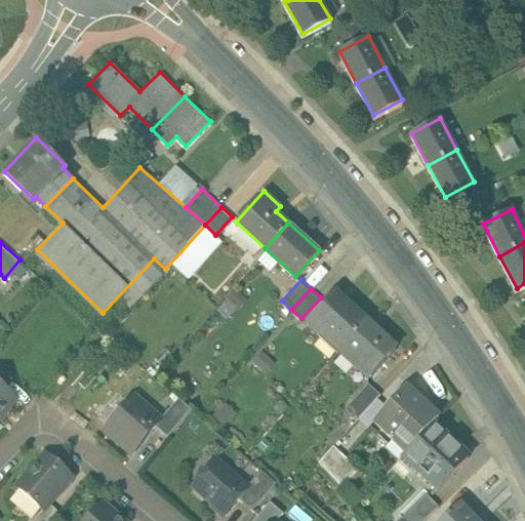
[(365,319),(334,289),(306,321),(337,350),(340,346),(365,319)]
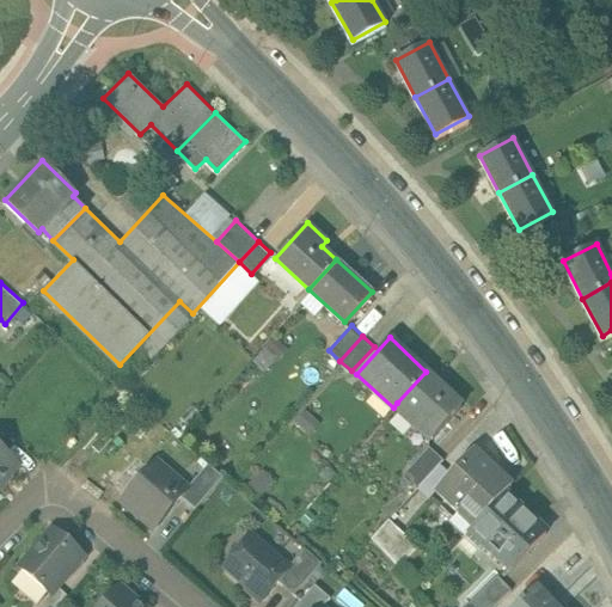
[(426,372),(397,403),(432,435),(460,404),(426,372)]
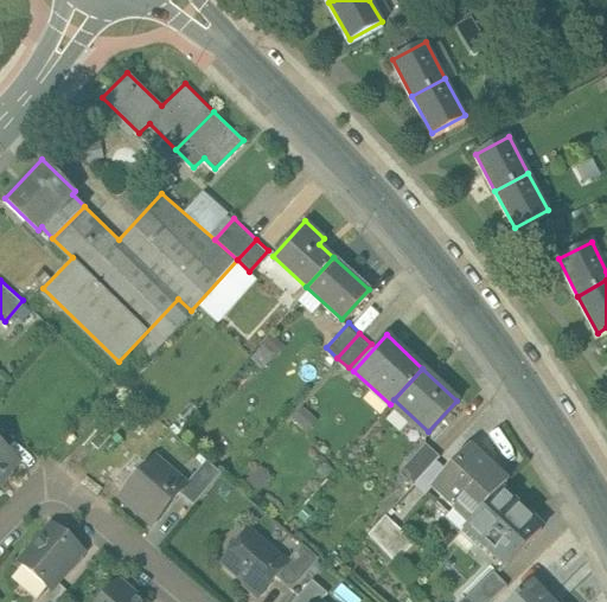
[(426,440),(401,466),(416,480),(440,454),(426,440)]
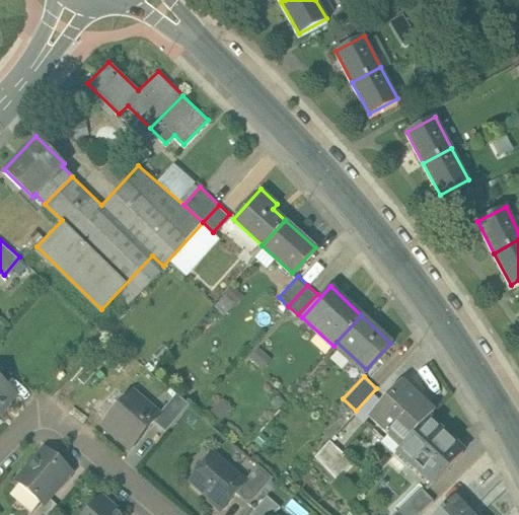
[(0,378),(0,408),(14,391),(0,378)]
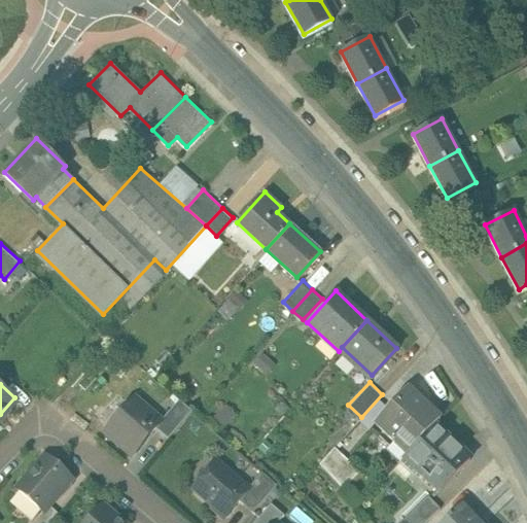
[(440,417),(407,386),(375,420),(408,451),(433,423),(440,417)]
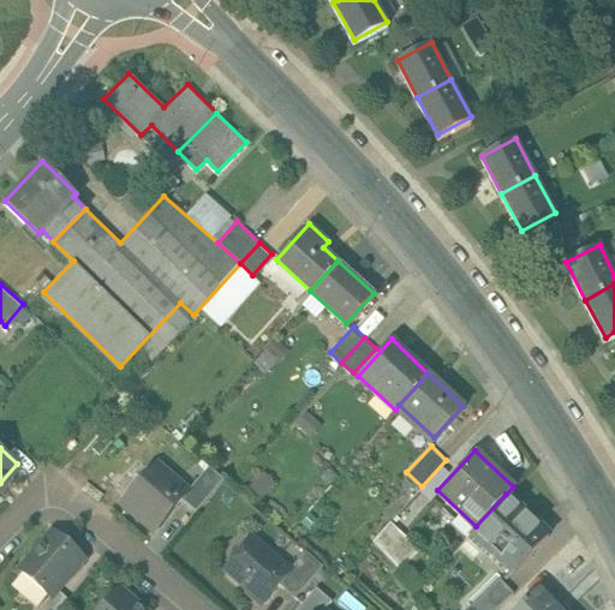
[(157,462),(124,501),(155,528),(181,496),(189,489),(187,489),(157,462)]
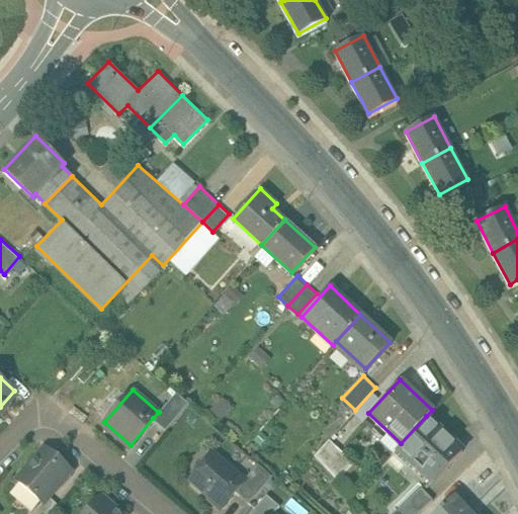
[(176,391),(158,412),(159,412),(153,418),(165,429),(188,402),(176,391)]
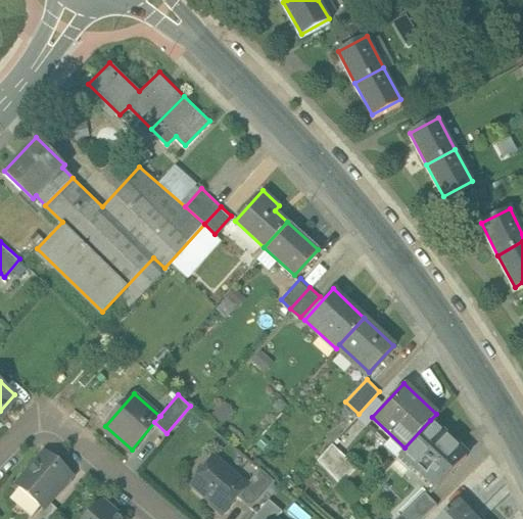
[(405,447),(400,452),(436,485),(467,454),(430,420),(405,447)]
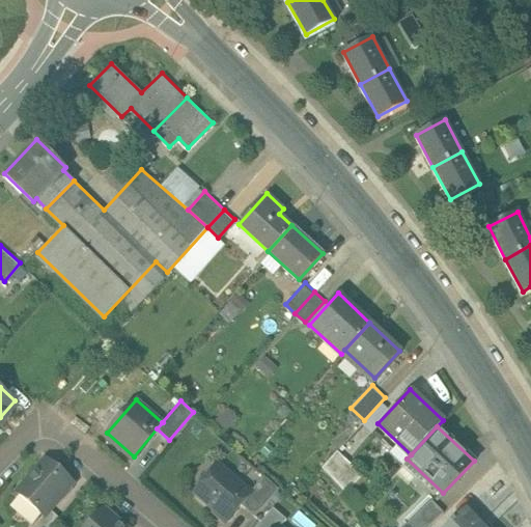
[(363,472),(337,448),(322,465),(345,491),(363,472)]
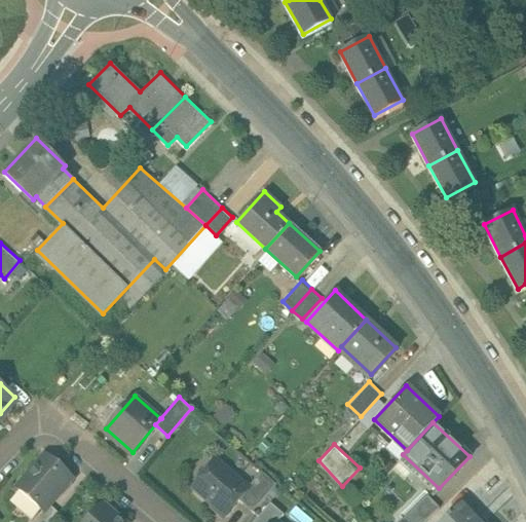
[(45,453),(17,486),(42,508),(43,508),(48,501),(71,475),(45,453)]
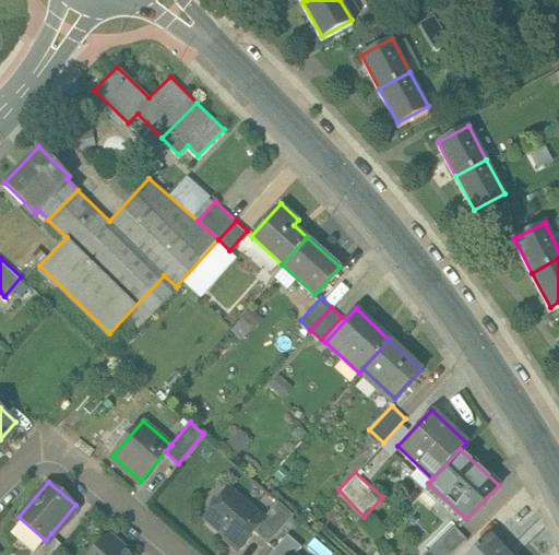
[(229,488),(206,516),(239,544),(253,528),(262,517),(262,516),(229,488)]
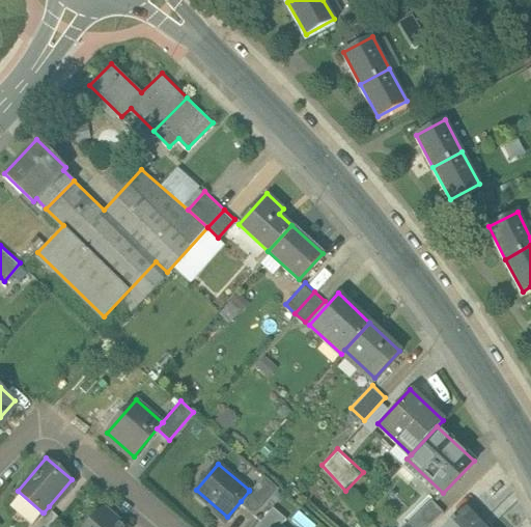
[(264,473),(249,490),(249,491),(241,501),(255,514),(279,486),(264,473)]
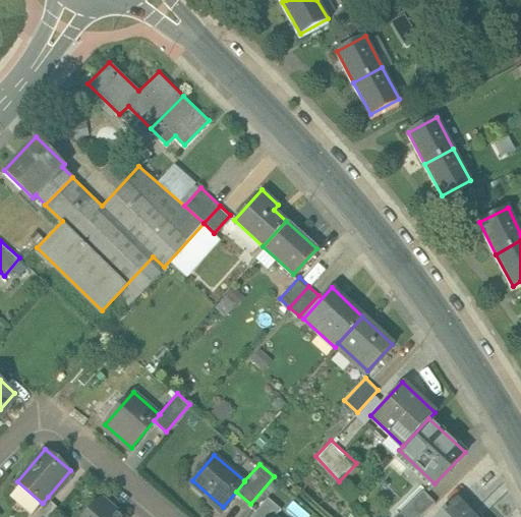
[(422,487),(399,510),(406,516),(417,516),(436,500),(422,487)]
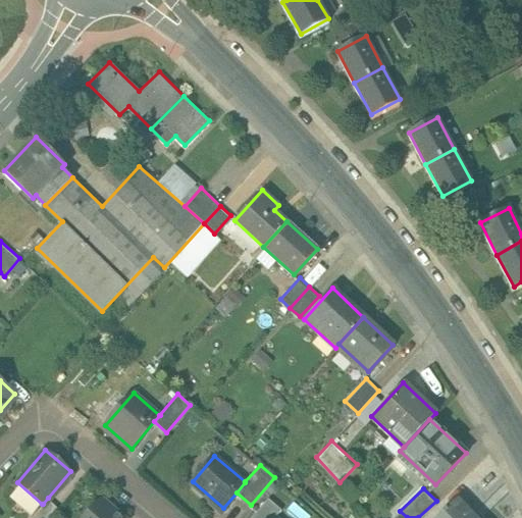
[(268,497),(250,517),(249,517),(270,517),(272,516),(273,517),(281,508),(268,497)]
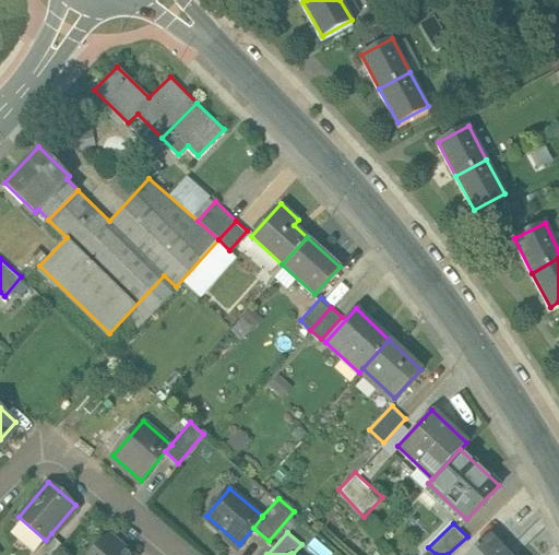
[(51,533),(46,540),(45,540),(34,553),(35,554),(49,554),(61,542),(51,533)]
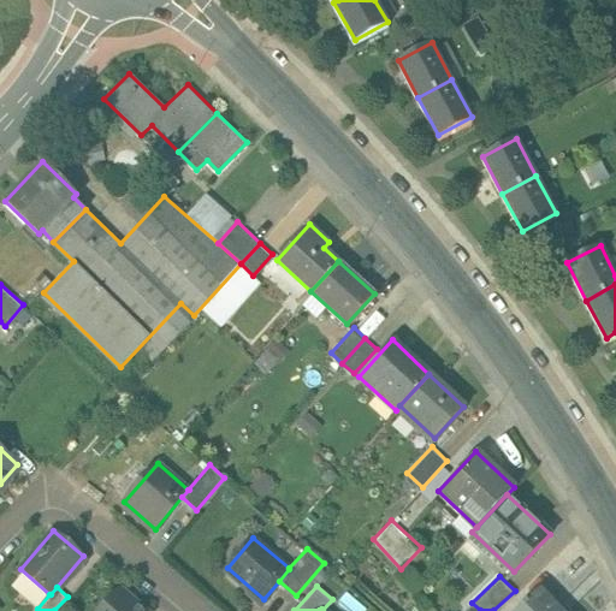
[(147,610),(120,587),(99,610),(147,610)]
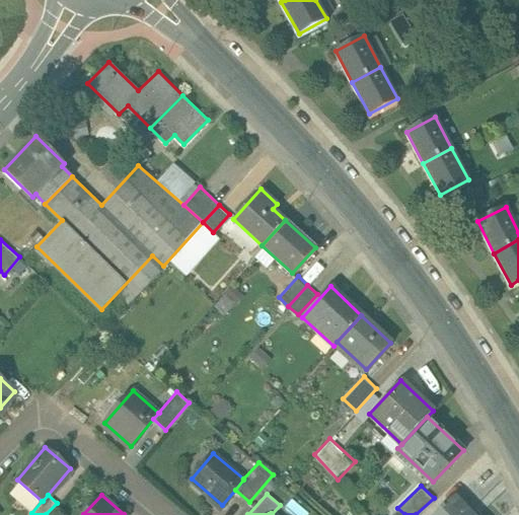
[(439,510),(443,514),(484,514),(478,510),(472,514),(453,495),(439,510)]
